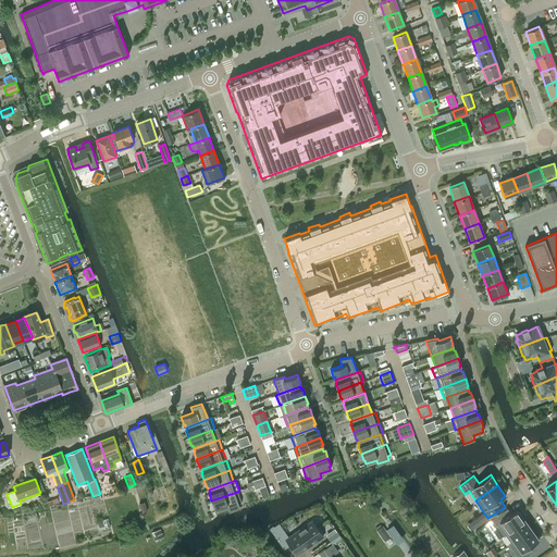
[(242,503),(237,492),(211,500),(214,508),(215,508),(217,511),(227,507),(229,511),(239,507),(238,504),(242,503)]
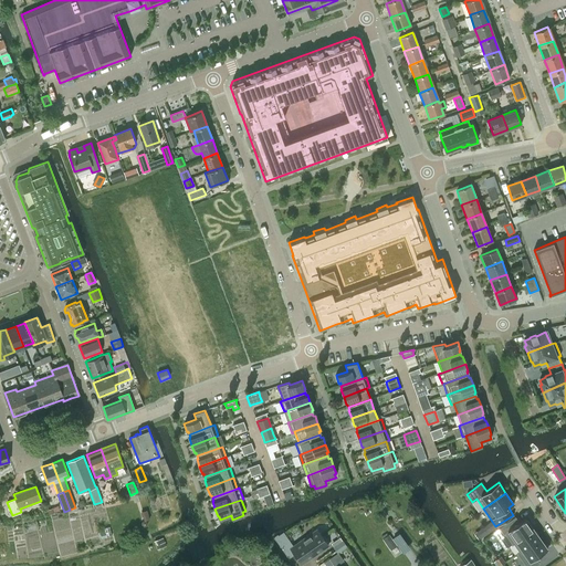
[(143,516),(144,521),(149,520),(147,510),(140,512),(142,516),(143,516)]
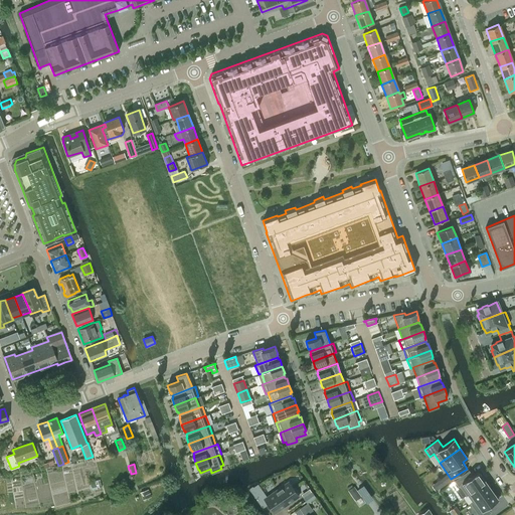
[(478,471),(473,475),(469,470),(454,480),(458,486),(459,485),(467,495),(485,481),(478,471)]
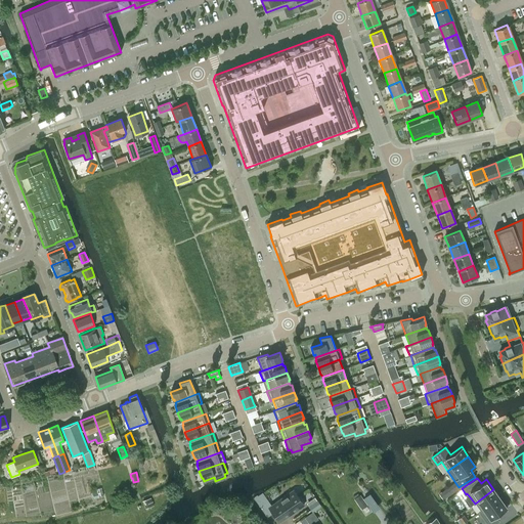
[(305,506),(294,489),(268,507),(279,523),(305,506)]
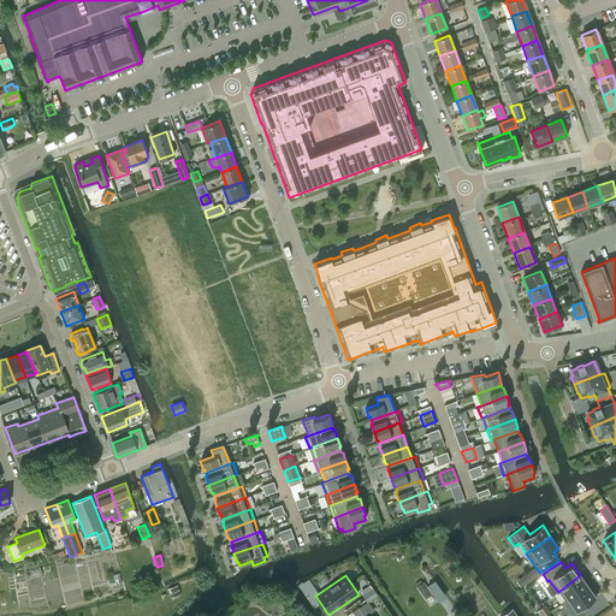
[(560,591),(566,600),(587,585),(581,575),(560,591)]
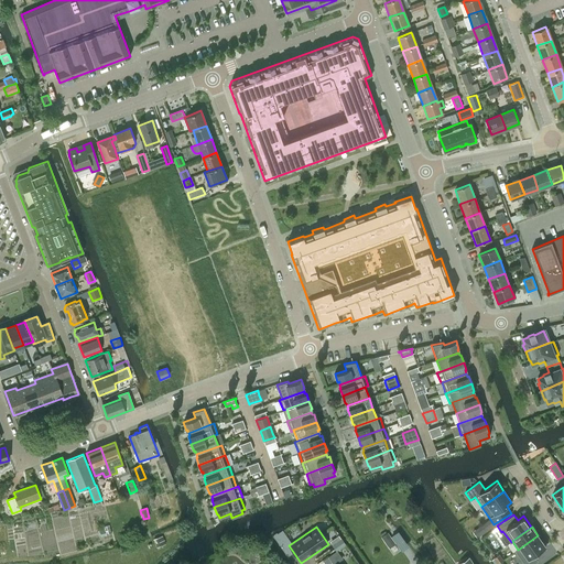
[(163,535),(153,539),(156,548),(166,544),(163,535)]
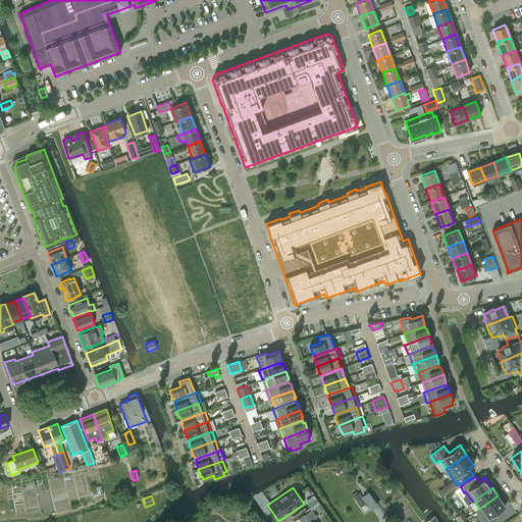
[(505,506),(498,496),(479,509),(477,510),(485,521),(493,521),(498,520),(493,514),(505,506)]
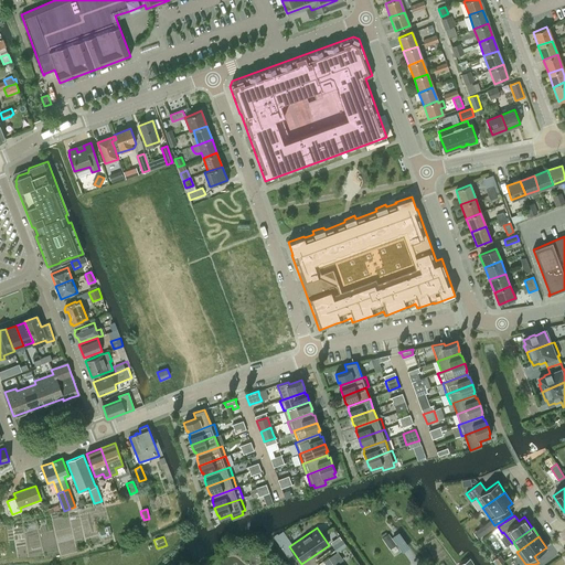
[(500,555),(494,560),(498,564),(504,561),(500,555)]
